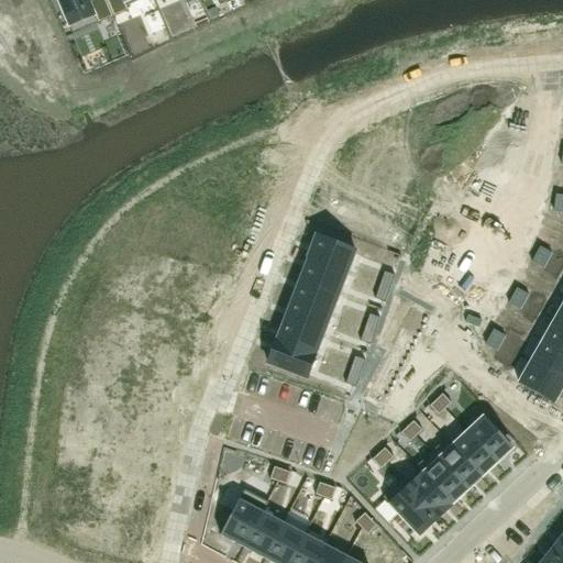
[(56,0),(72,35),(112,18),(105,0),(56,0)]
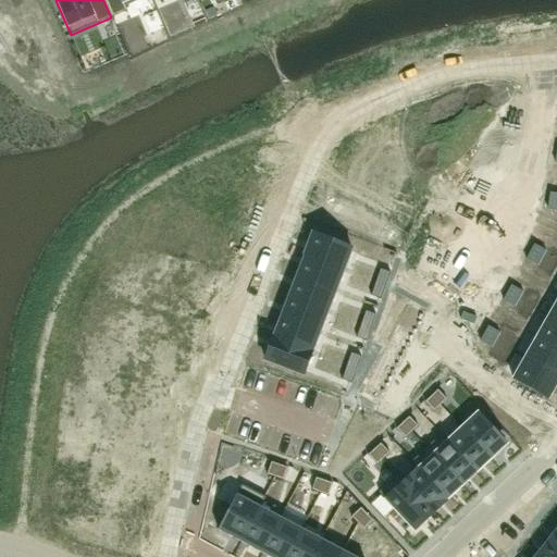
[(103,0),(111,17),(126,11),(124,7),(138,0),(103,0)]
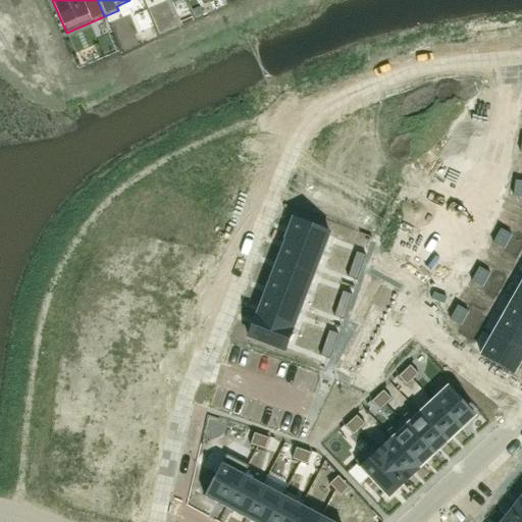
[(521,190),(514,189),(512,199),(521,200),(521,190)]
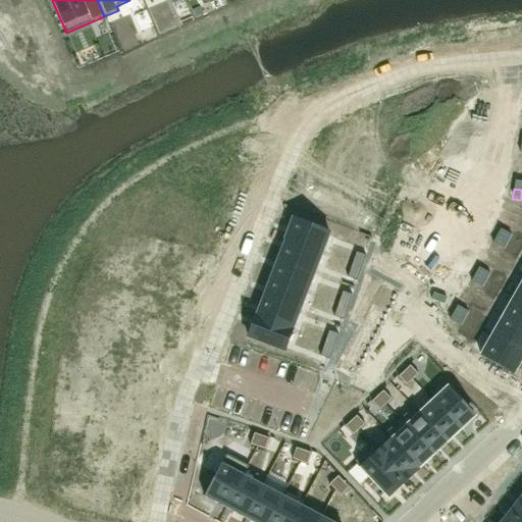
[(294,219),(285,240),(321,253),(329,232),(294,219)]
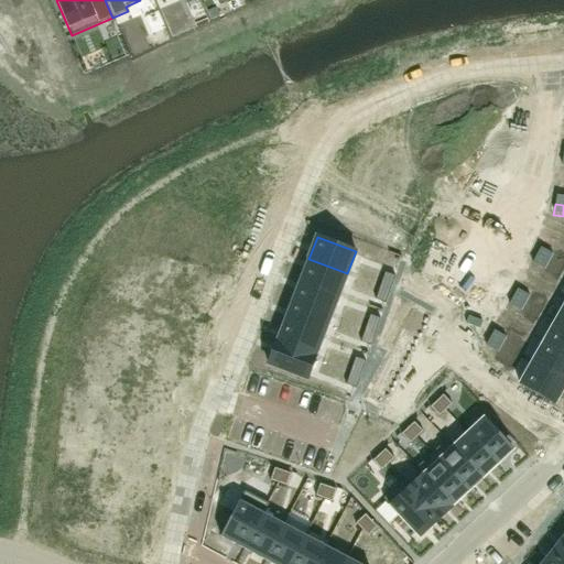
[(542,246),(537,256),(548,262),(553,252),(542,246)]
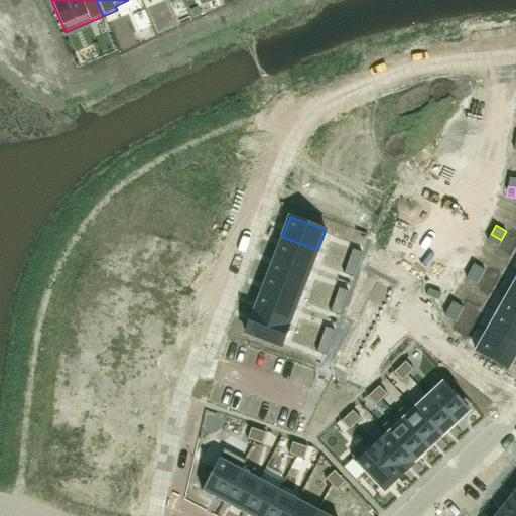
[(491,234),(486,242),(496,248),(501,240),(491,234)]
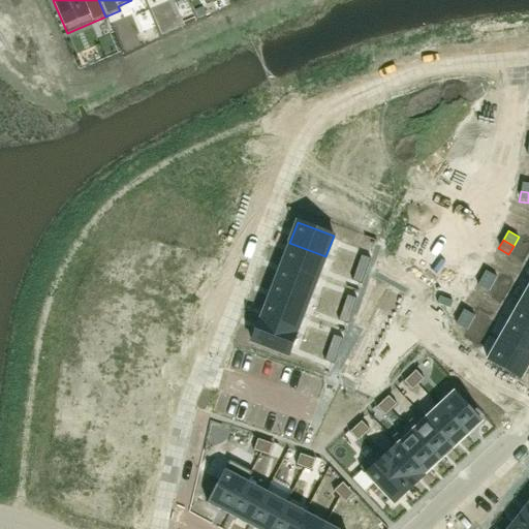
[(289,243),(282,262),(318,276),(325,256),(289,243)]
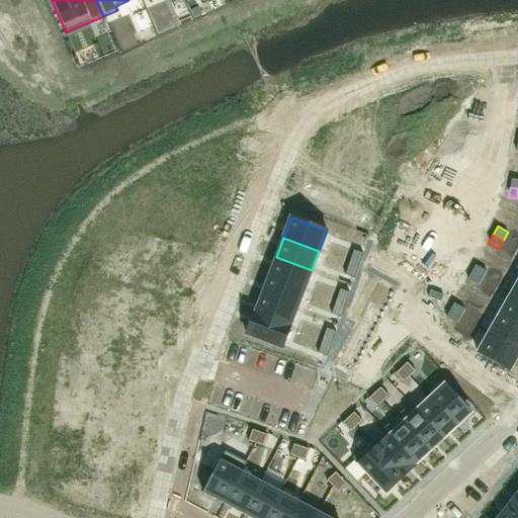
[(345,251),(341,260),(354,265),(357,256),(345,251)]
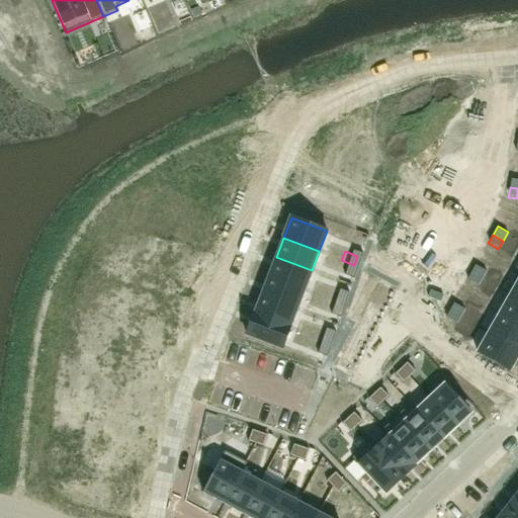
[(276,257),(268,276),(304,289),(312,270),(276,257)]
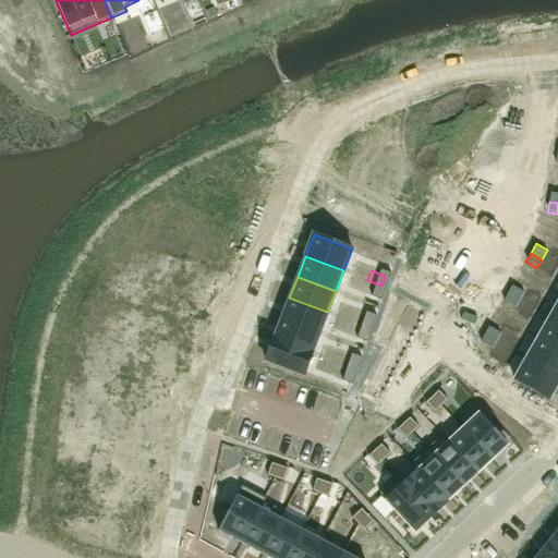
[(367,280),(364,290),(378,295),(381,286),(367,280)]
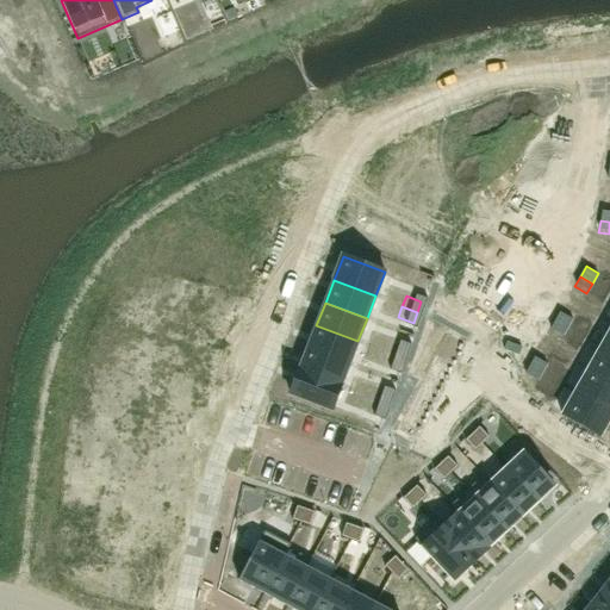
[(561,311),(555,321),(567,328),(573,318),(561,311)]
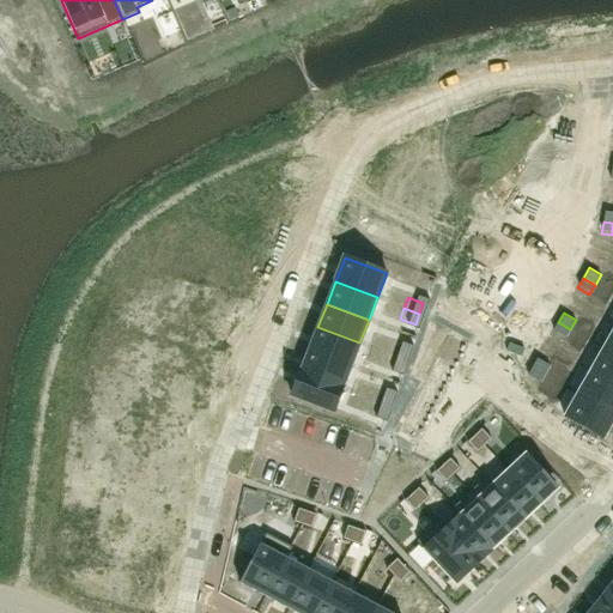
[(558,322),(552,333),(564,340),(570,329),(558,322)]
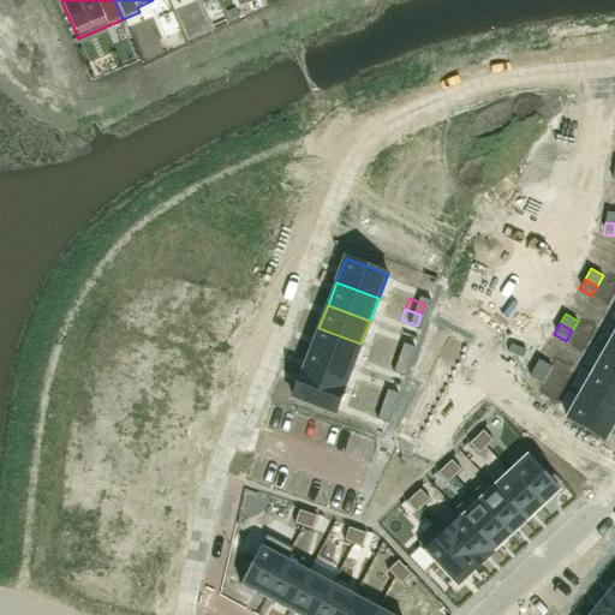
[(318,328),(310,351),(352,366),(360,344),(318,328)]
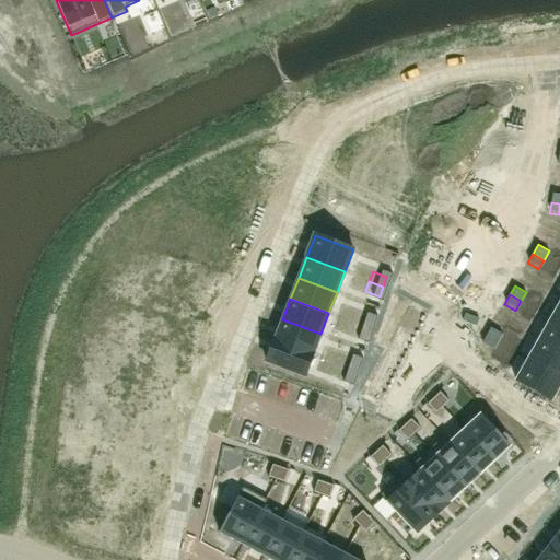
[(559,301),(550,318),(559,323),(559,301)]
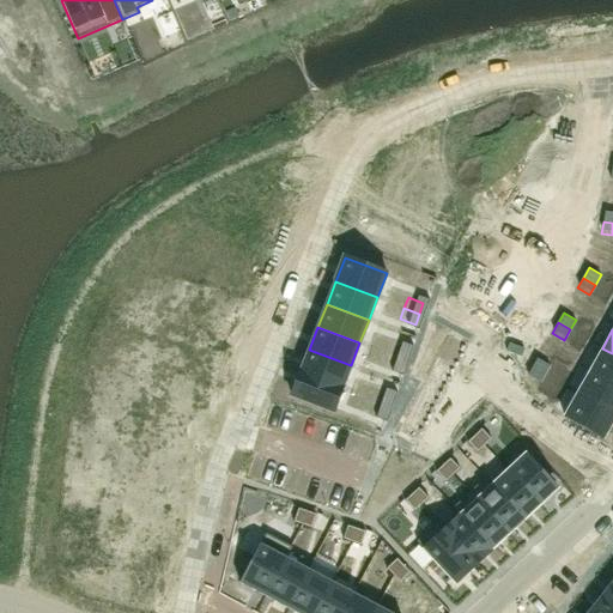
[(393,344),(388,354),(404,360),(407,350),(393,344)]
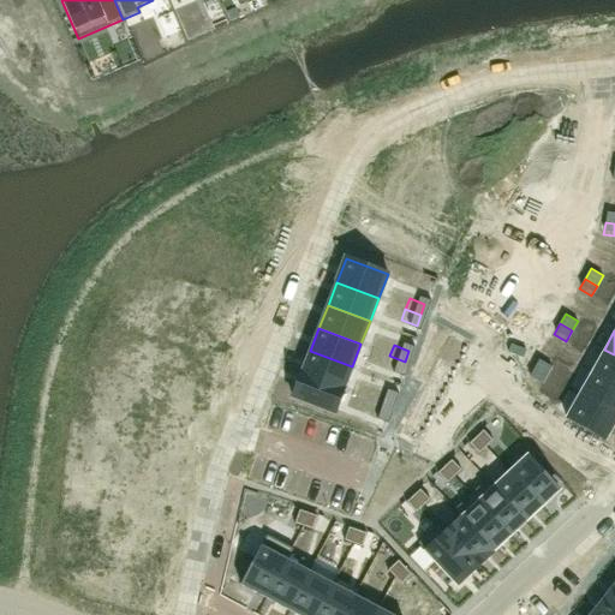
[(614,354),(604,350),(592,371),(614,384),(614,354)]
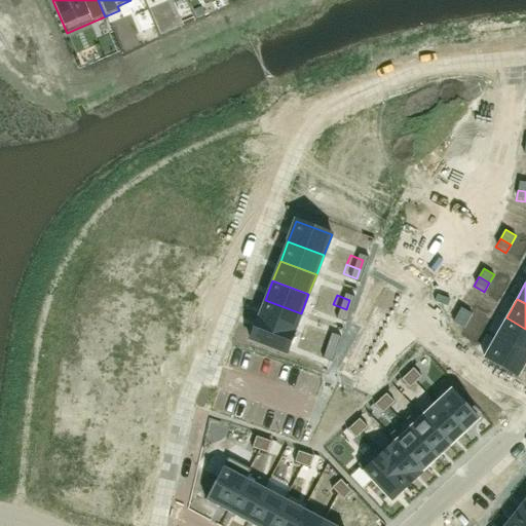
[(265,300),(258,320),(293,333),(301,313),(265,300)]
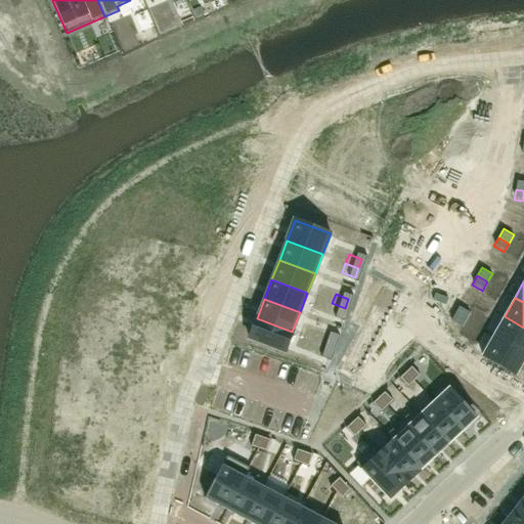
[(332,303),(329,312),(341,316),(345,308),(332,303)]
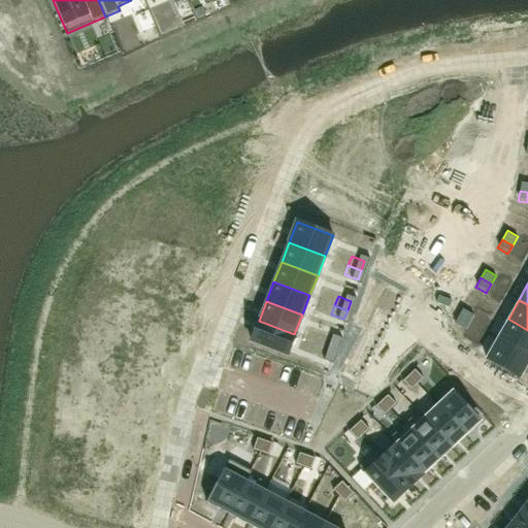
[(463,307),(459,317),(469,323),(474,314),(463,307)]
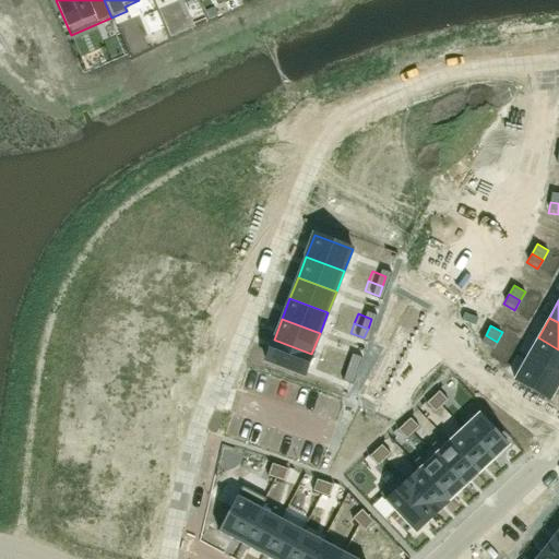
[(486,335),(480,345),(491,352),(497,342),(486,335)]
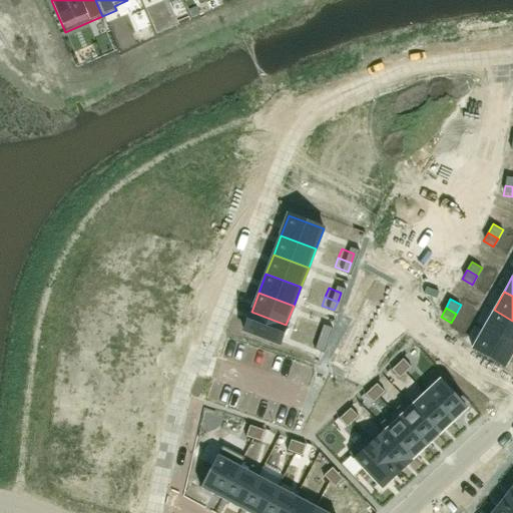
[(512,321),(494,310),(483,329),(512,346),(512,321)]
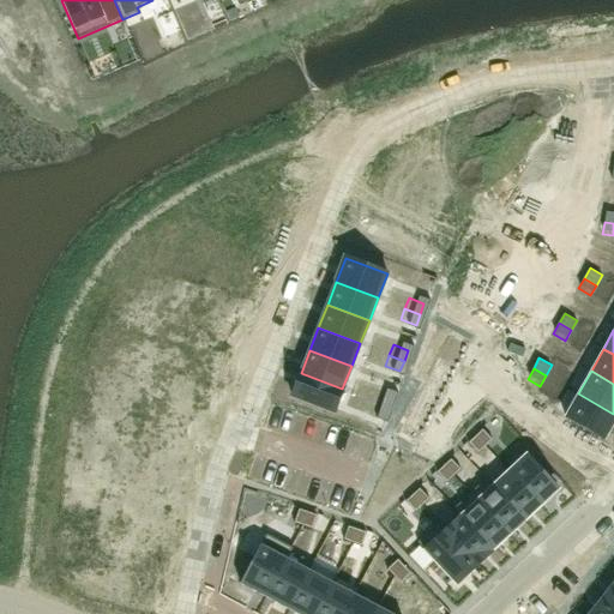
[(301,373),(292,397),(333,413),(342,389),(301,373)]
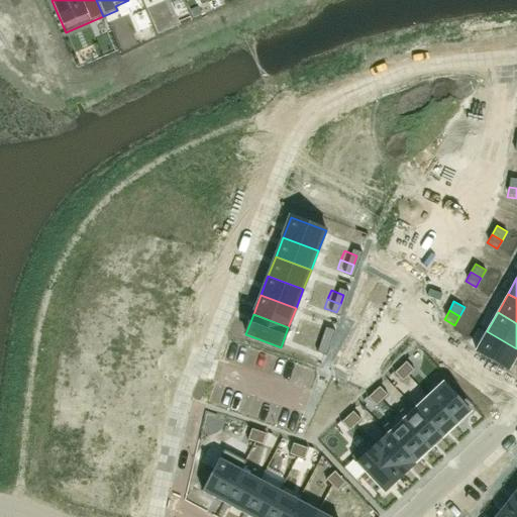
[(316,328),(313,337),(325,342),(329,333),(316,328)]
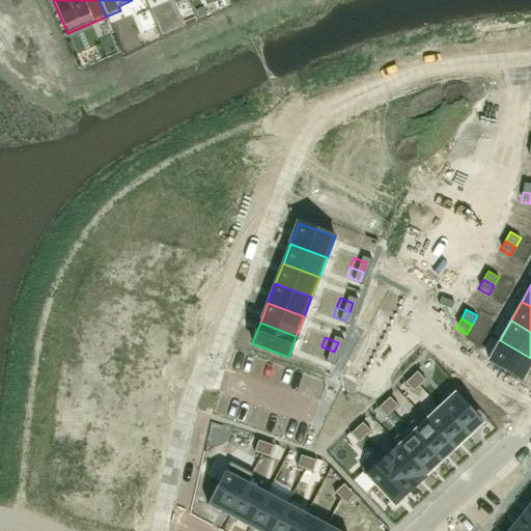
[(530,358),(500,340),(488,361),(523,381),(530,365),(530,358)]
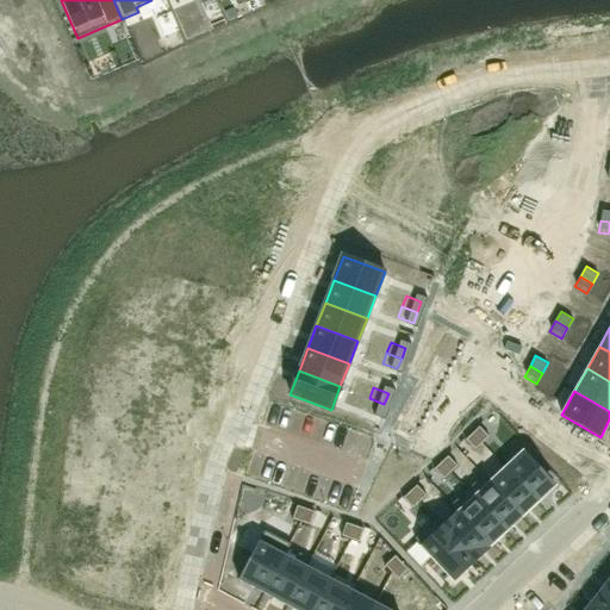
[(369,398),(365,409),(380,415),(384,404),(369,398)]
